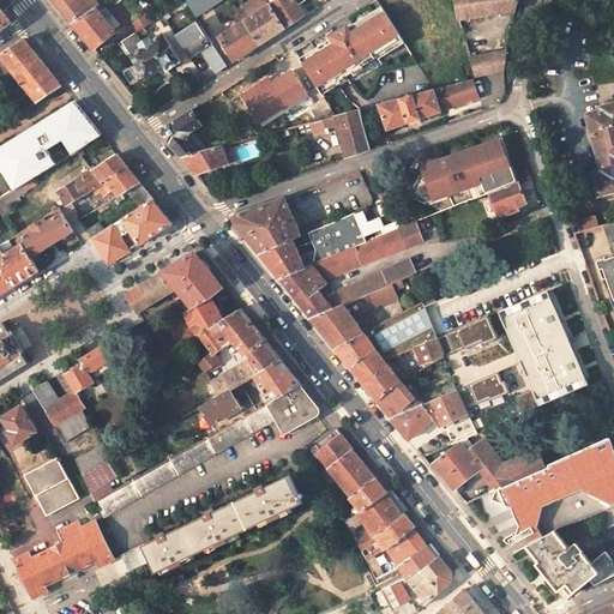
[(55,0),(73,22),(95,7),(106,0),(55,0)]
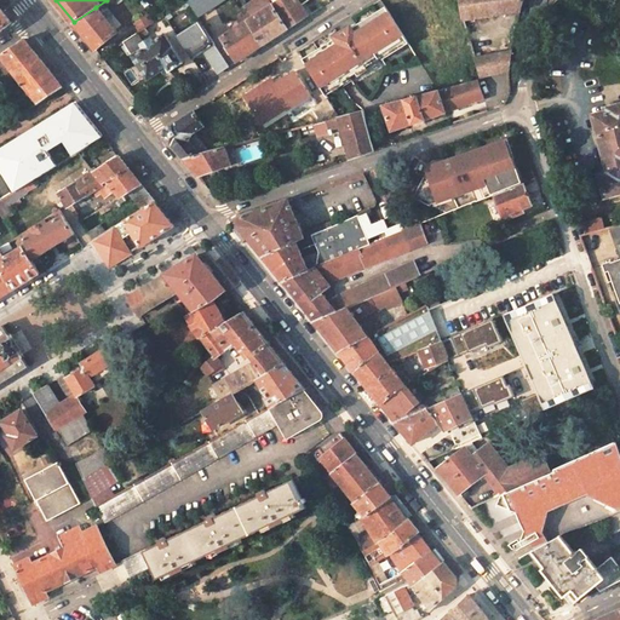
[(185,0),(177,6),(188,22),(197,16),(188,0),(185,0)]
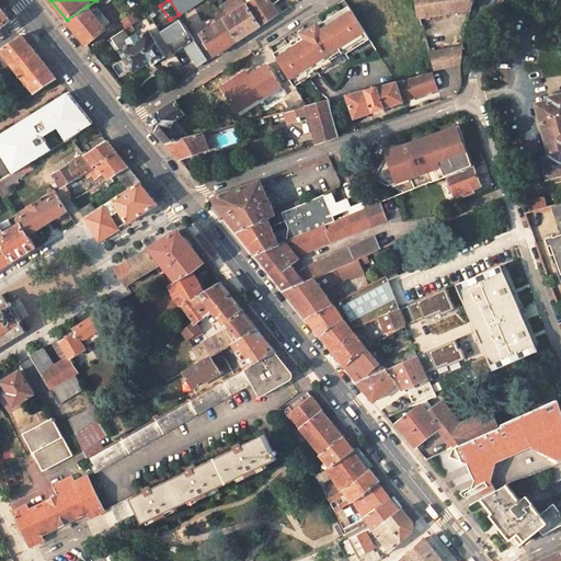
[(220,20),(198,34),(184,11),(201,0),(170,0),(179,14),(185,23),(197,44),(204,54),(210,49),(214,56),(238,41),(224,18),(222,16),(219,19),(220,20)]
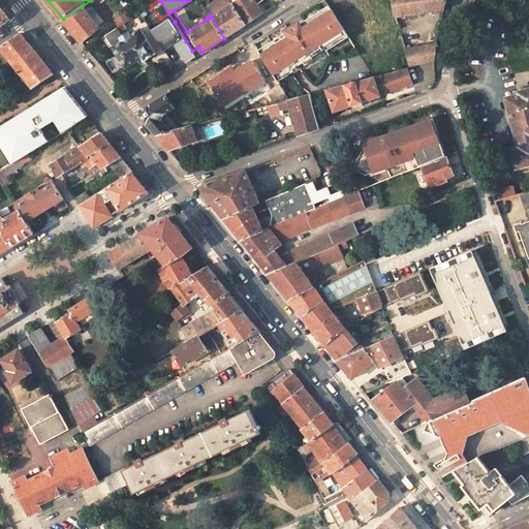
[(216,0),(209,5),(215,14),(211,17),(224,38),(245,25),(231,3),(229,0),(216,0)]
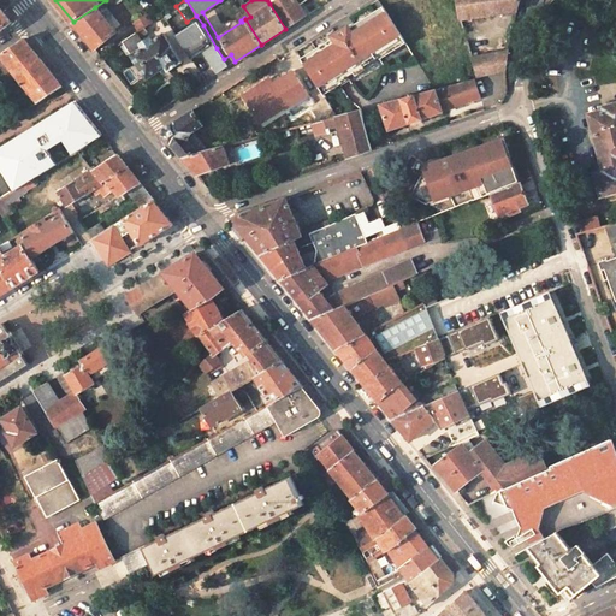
[(276,0),(270,4),(285,29),(311,12),(304,1),(306,0),(276,0)]
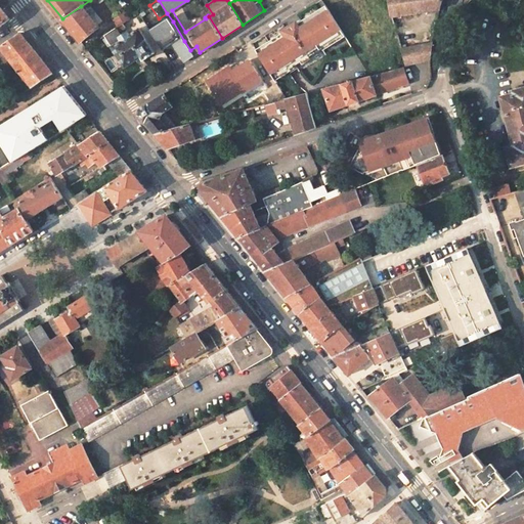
[(441,0),(388,0),(391,16),(439,8),(441,0)]
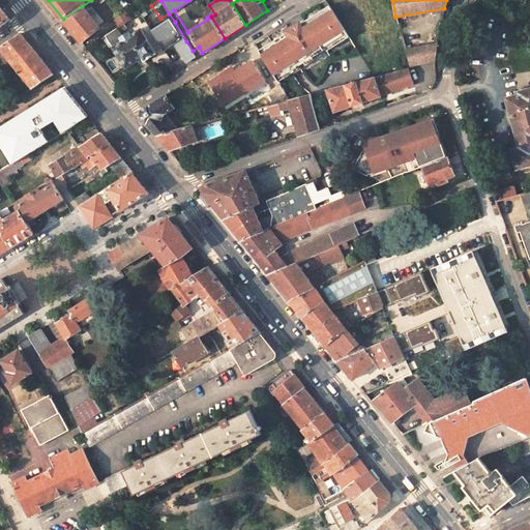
[(344,29),(328,5),(296,26),(295,24),(289,27),(290,29),(258,50),(273,74),(287,65),(291,71),(305,62),(304,60),(312,55),(313,57),(335,42),(331,36),(344,29)]
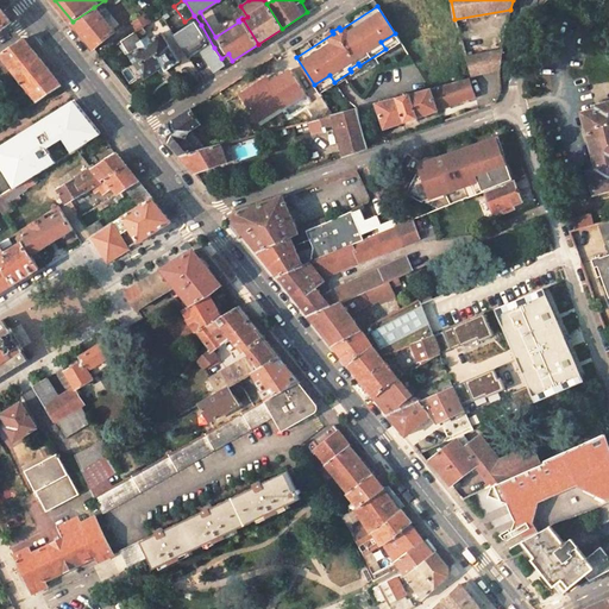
[(0,7),(0,29),(11,22),(0,7)]
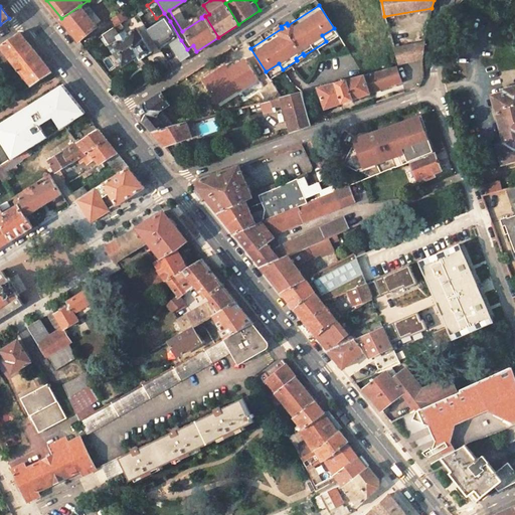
[(79,41),(97,27),(79,6),(61,18),(79,41)]
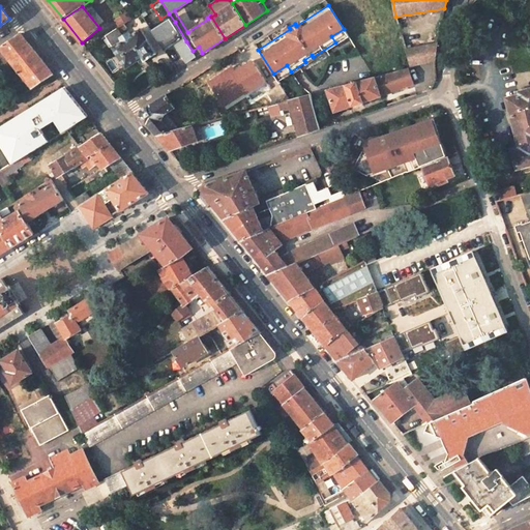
[(513,26),(516,11),(500,8),(498,23),(513,26)]
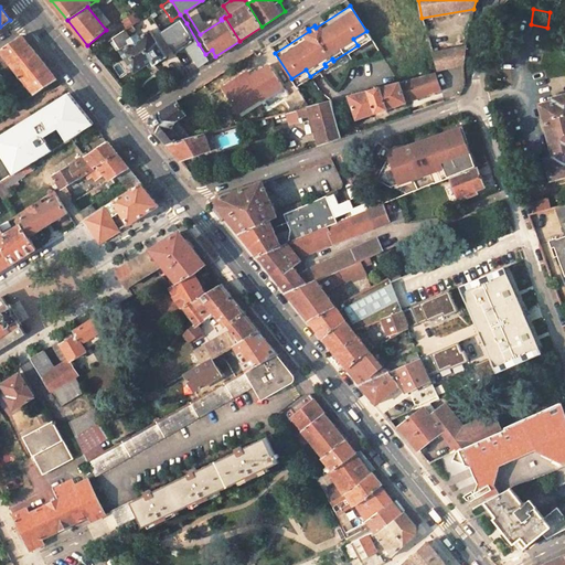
[(135,12),(123,21),(127,28),(132,24),(139,20),(135,12)]
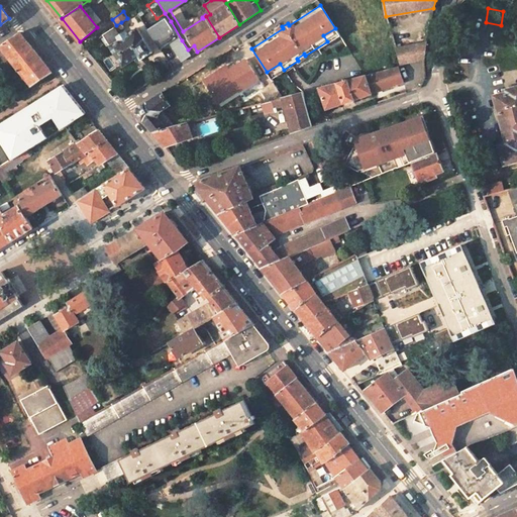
[(171,21),(150,34),(161,49),(170,43),(182,62),(192,56),(188,49),(182,40),(171,21)]
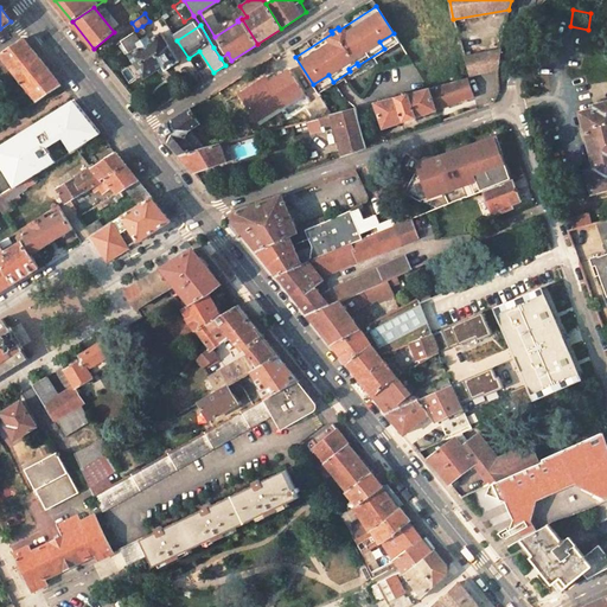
[(121,42),(129,55),(141,46),(139,43),(141,42),(140,40),(138,36),(145,31),(142,26),(136,30),(121,42)]
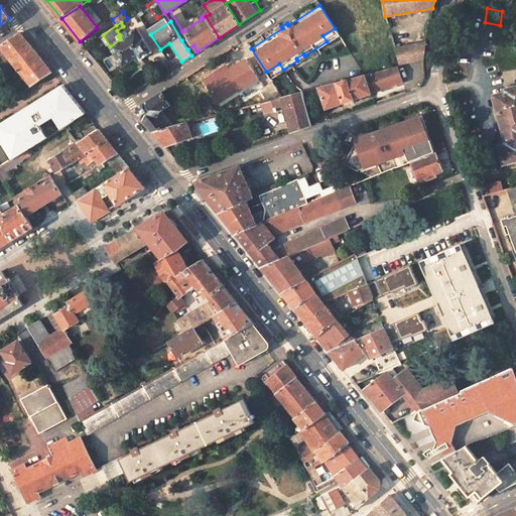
[(141,58),(152,51),(137,27),(128,33),(126,30),(119,34),(120,35),(118,36),(120,39),(110,46),(123,65),(134,57),(139,54),(141,58)]
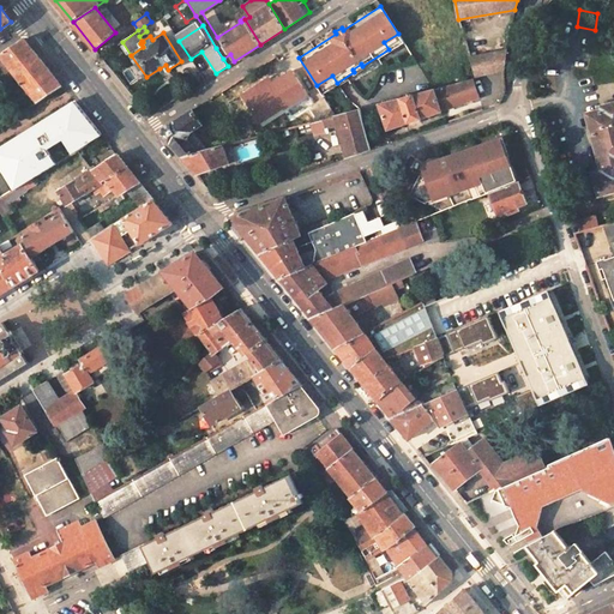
[(402,40),(398,34),(384,42),(389,49),(402,40)]
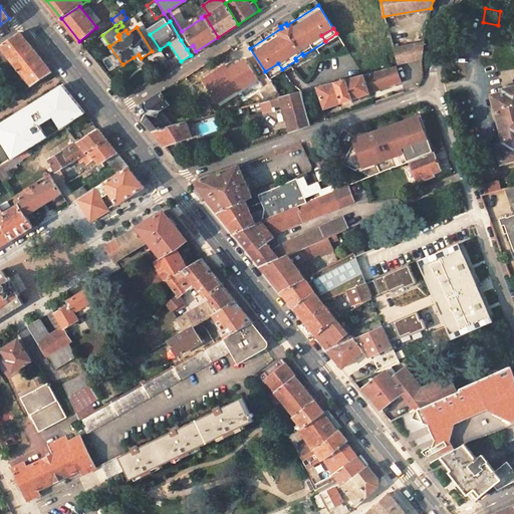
[(20,32),(0,45),(9,57),(31,84),(52,72),(20,32)]
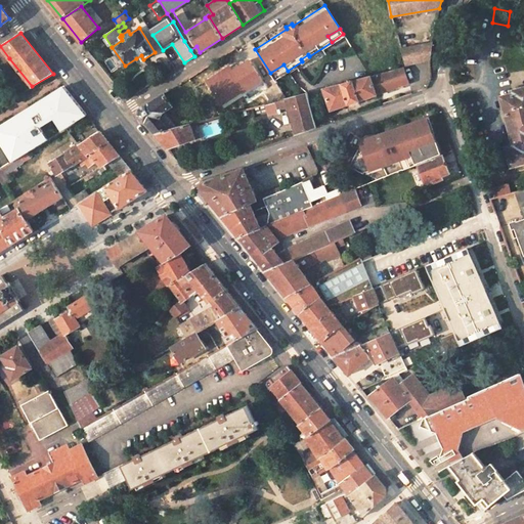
[(431,41),(401,47),(407,64),(429,59),(431,41)]
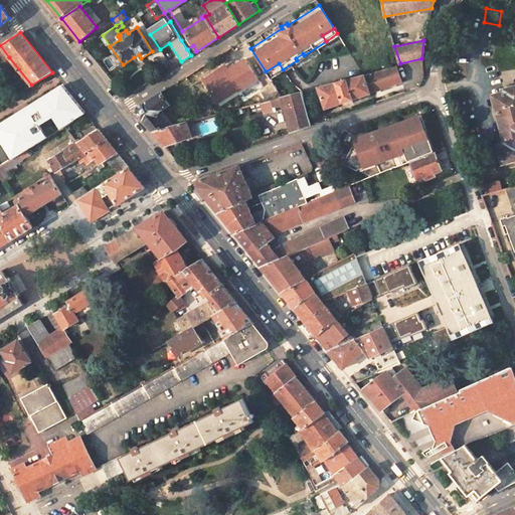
[(0,53),(5,60),(9,57),(0,45),(0,53)]
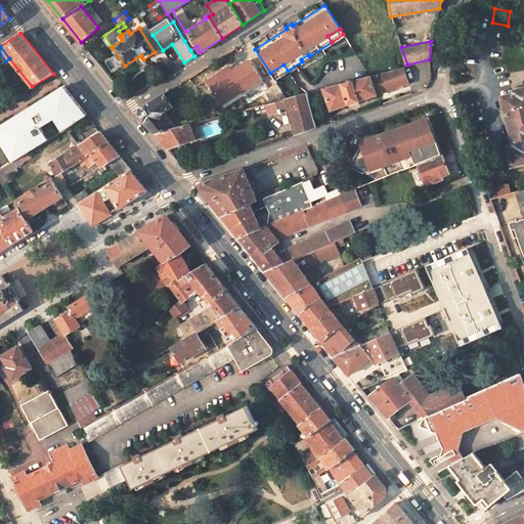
[(308,54),(301,59),(302,61),(304,66),(311,60),(309,56),(308,54)]
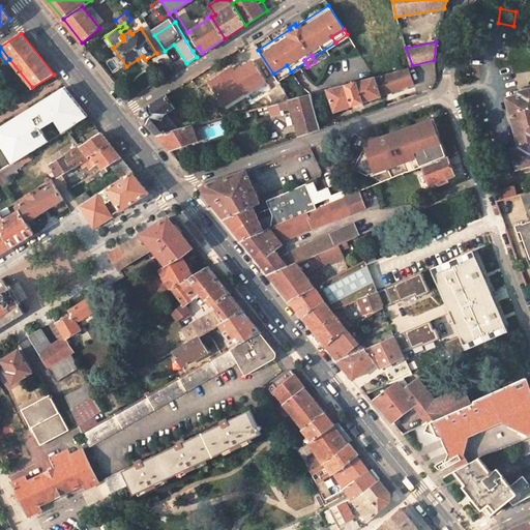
[(287,65),(273,74),(277,80),(291,71),(287,65)]
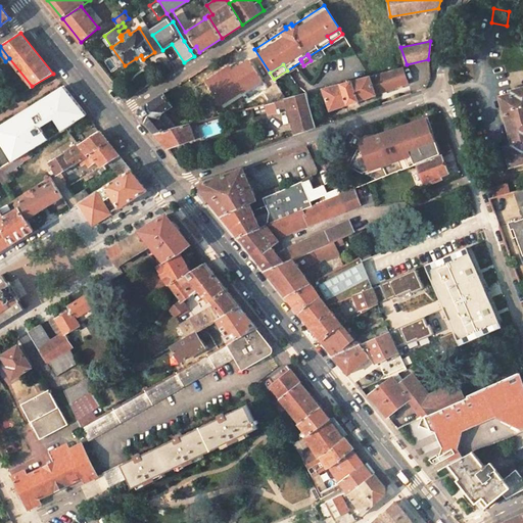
[(402,66),(322,88),(329,109),(375,95),(375,94),(407,83),(402,66)]
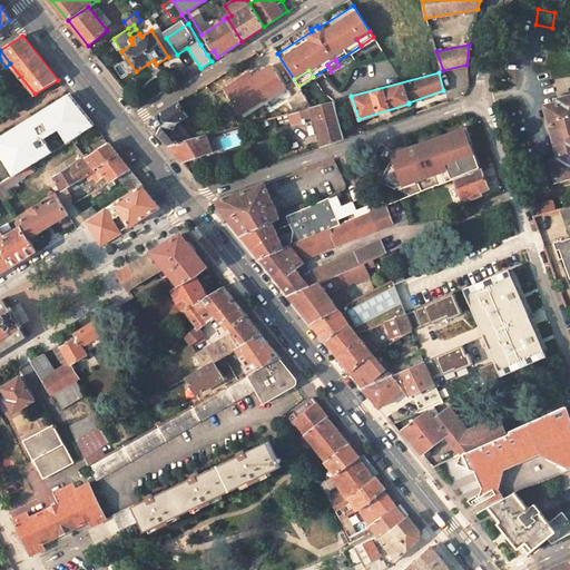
[(301,89),(287,98),(293,105),(286,108),(288,112),(298,109),(312,106),(301,89)]
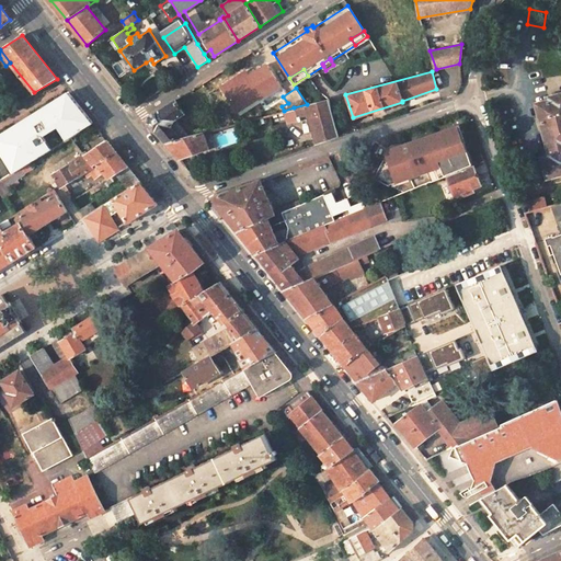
[(560,91),(554,92),(552,96),(553,98),(549,99),(550,102),(538,105),(546,137),(547,136),(551,151),(550,151),(551,157),(544,159),(549,178),(560,173),(560,91)]
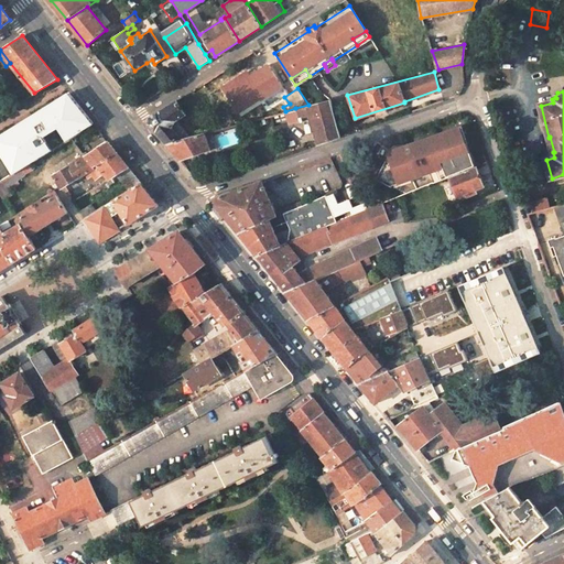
[(191,136),(177,119),(186,114),(177,99),(150,117),(150,122),(166,142),(191,136)]
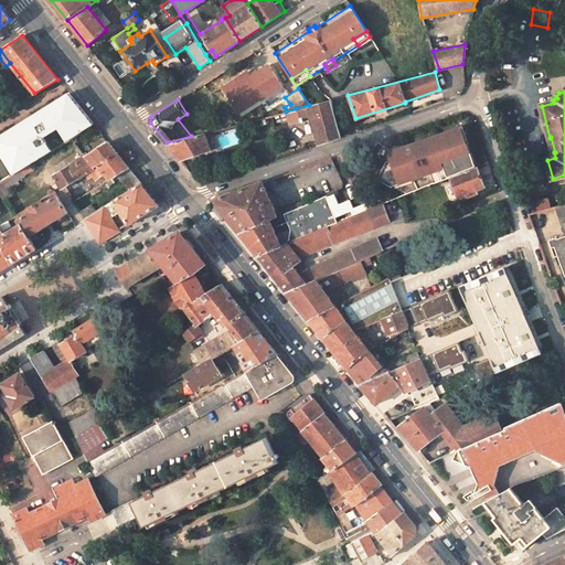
[(299,117),(300,121),(312,118),(319,144),(341,136),(331,99),(309,105),(296,108),(299,117)]
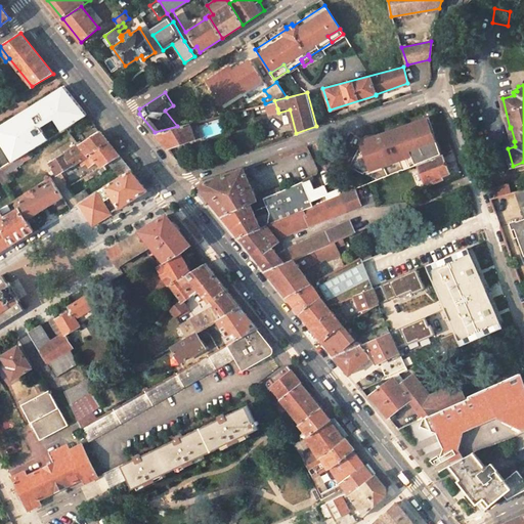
[(265,113),(277,108),(274,100),(265,103),(262,103),(265,113)]
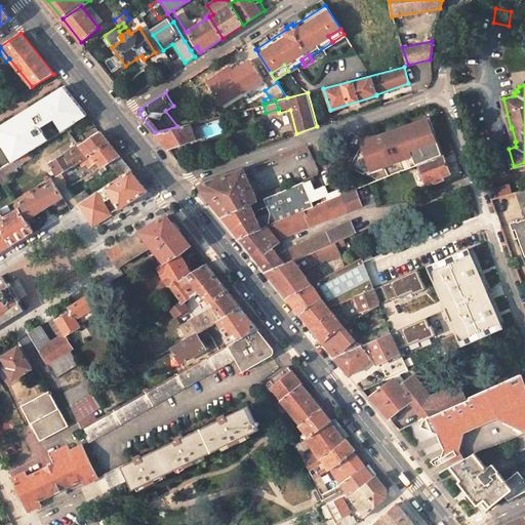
[(429,118),(425,119),(432,129),(429,130),(431,135),(434,134),(429,118)]
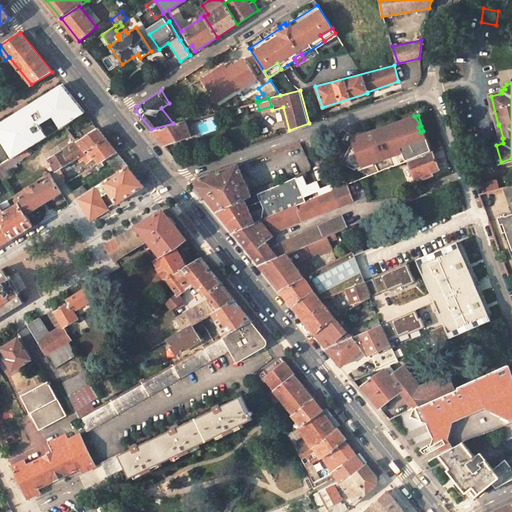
[(421,126),(414,116),(379,128),(380,131),(373,133),(372,131),(343,141),(345,146),(336,166),(349,172),(354,162),(357,163),(370,159),(372,162),(401,152),(405,162),(408,160),(431,151),(423,131),(420,132),(418,127),(421,126)]
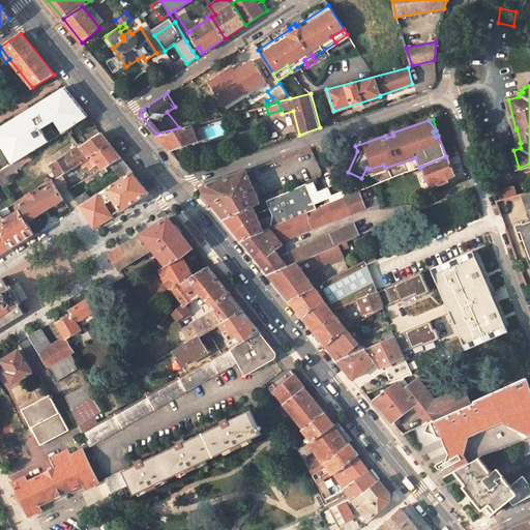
[(170,150),(197,140),(197,139),(203,137),(200,127),(203,126),(202,122),(179,127),(156,134),(170,150)]
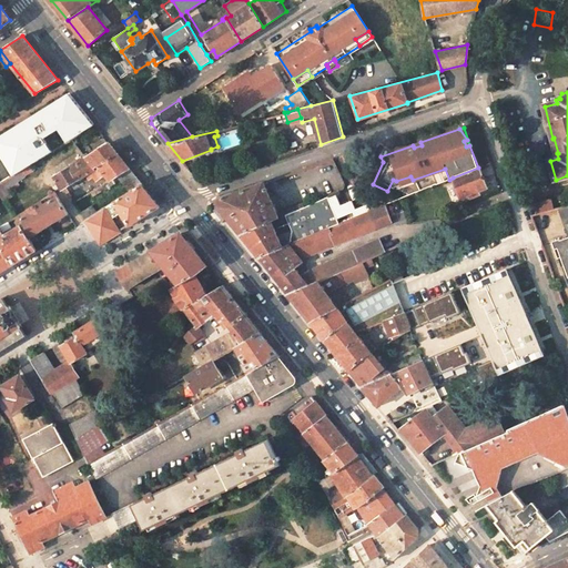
[(94,176),(98,181),(102,178),(105,184),(107,183),(110,186),(121,180),(131,191),(142,183),(109,143),(54,176),(62,190),(62,191),(66,189),(77,182),(78,184),(79,183),(81,182),(80,180),(87,175),(89,179),(94,176)]
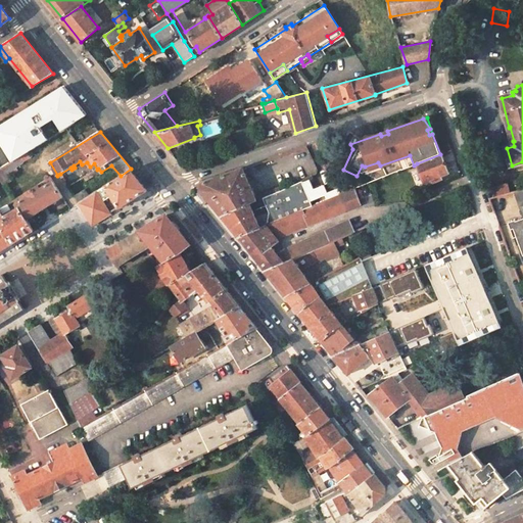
[(293,150),(296,156),(308,152),(305,146),(293,150)]
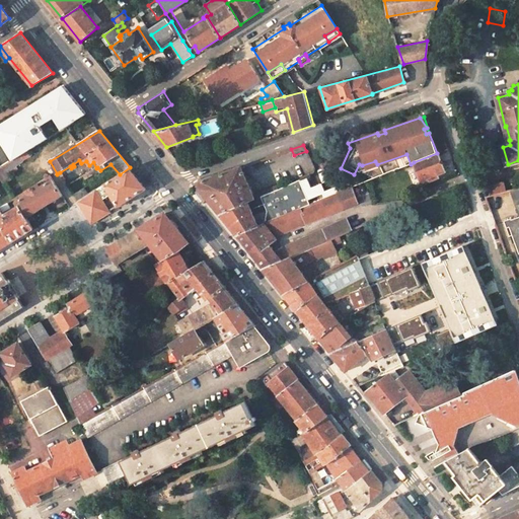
[(21,160),(30,155),(27,150),(18,155),(21,160)]
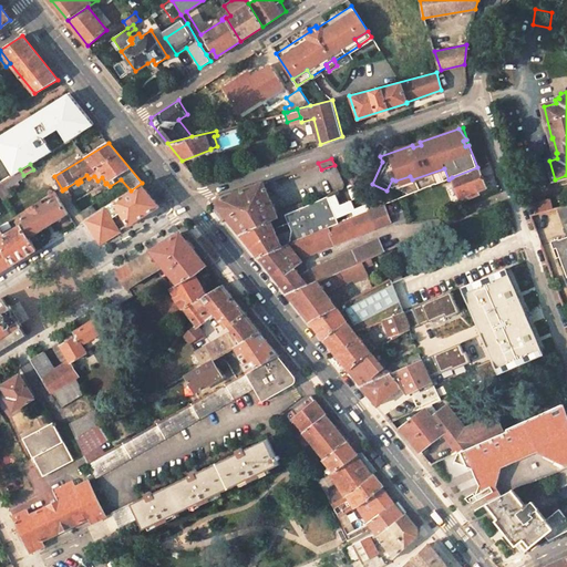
[(461,200),(485,189),(477,167),(452,177),(461,200)]
